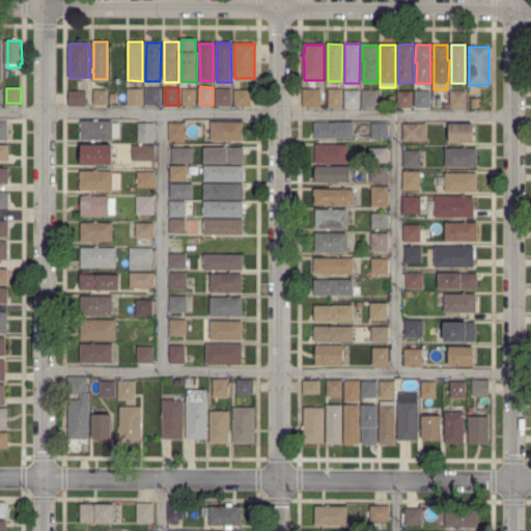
[(143,105),(128,105),(129,88),(143,89),(143,105)]
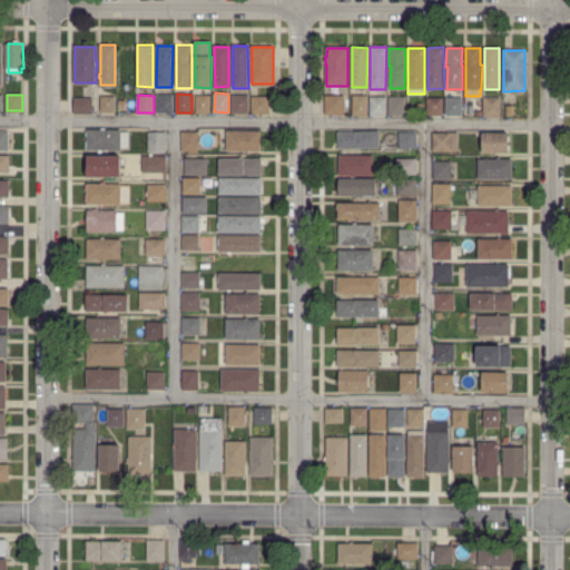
[(172,110),(157,110),(157,96),(172,96),(172,110)]
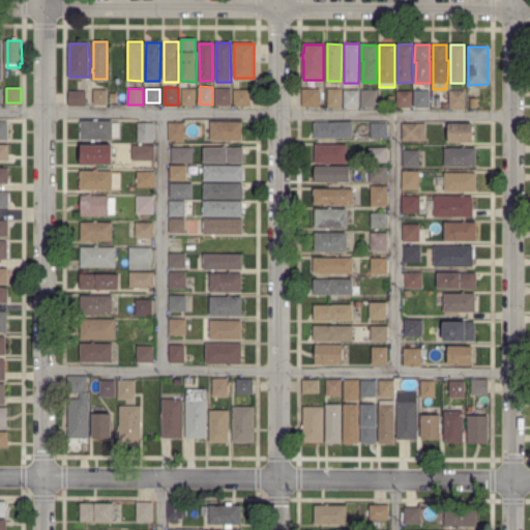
[(196,106),(182,106),(181,89),(196,89),(196,106)]
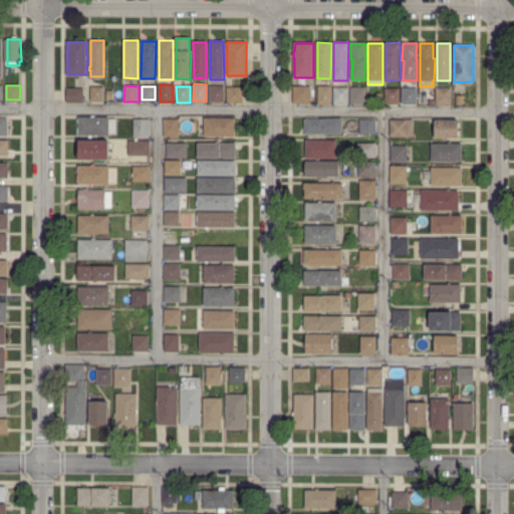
[(223,101),(210,101),(210,86),(224,86),(223,101)]
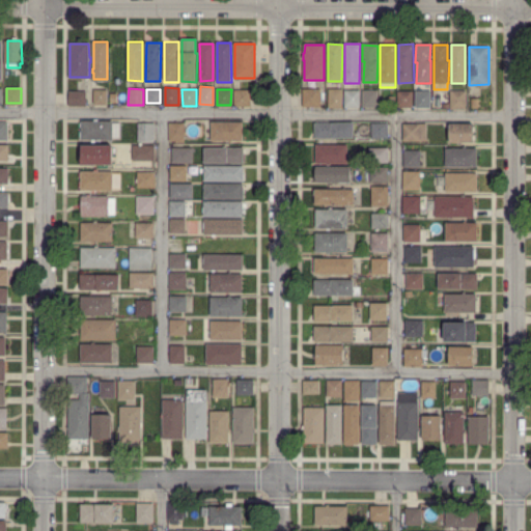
[(319,107),(304,107),(304,89),(319,89),(319,107)]
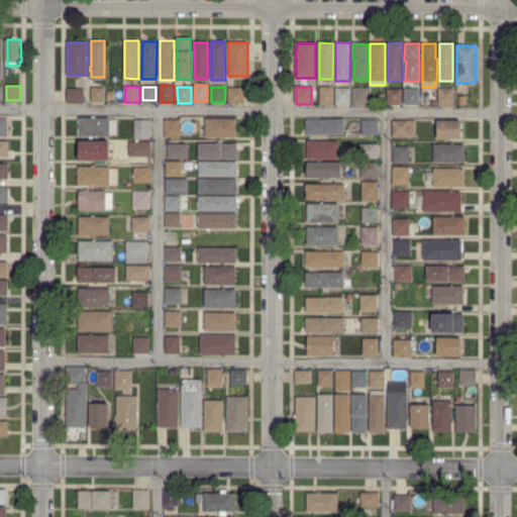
[(332,104),(320,104),(320,87),(332,87),(332,104)]
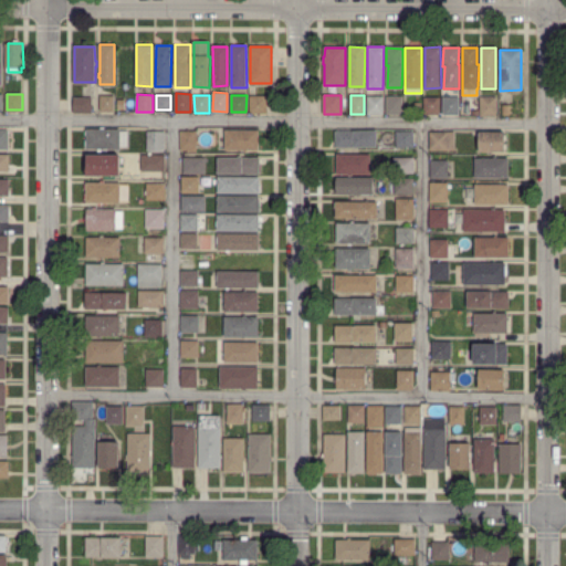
[(91,112),(75,112),(75,96),(91,97),(91,112)]
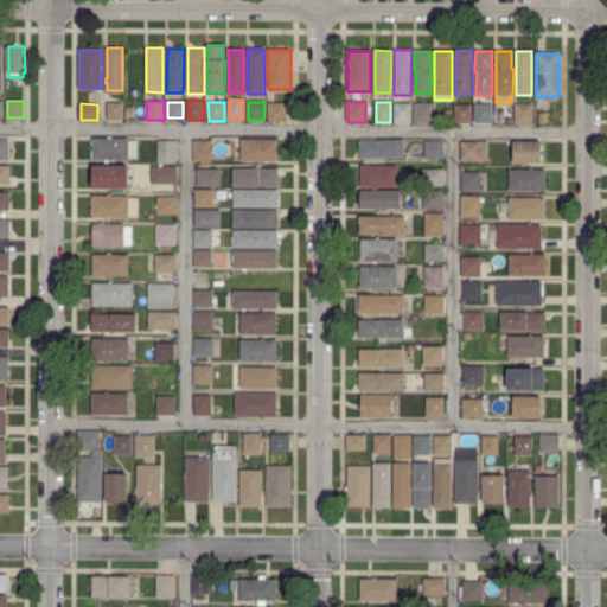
[(122,120),(108,120),(108,103),(123,103),(122,120)]
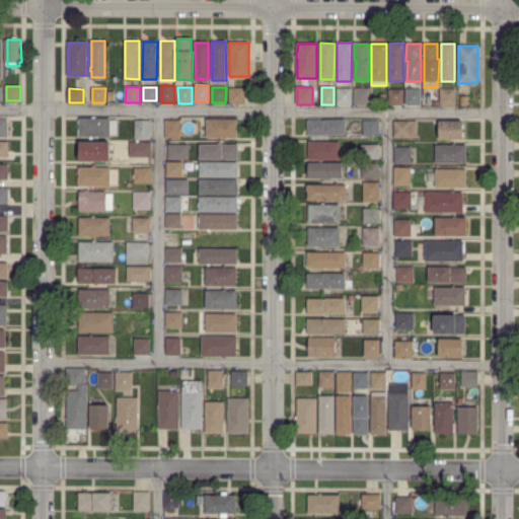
[(243,103),(229,103),(230,88),(244,88),(243,103)]
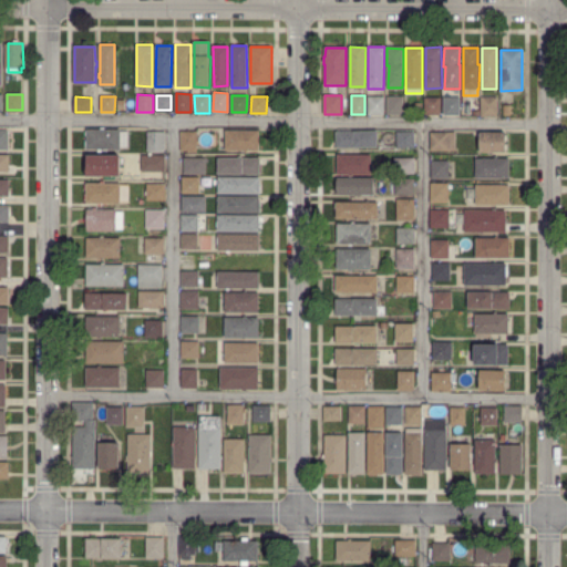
[(384,114),(369,113),(369,96),(383,96),(384,114)]
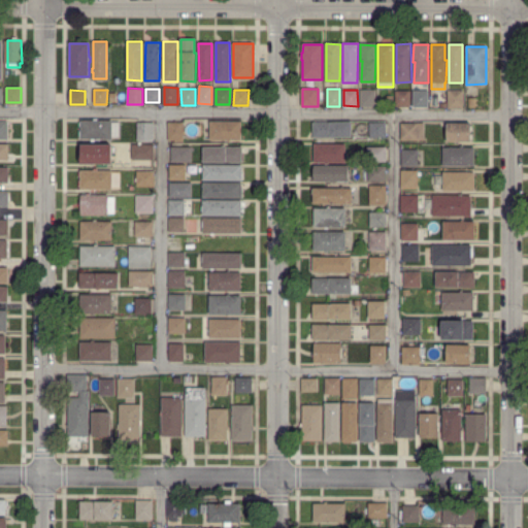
[(373,105),(361,105),(361,90),(373,90),(373,105)]
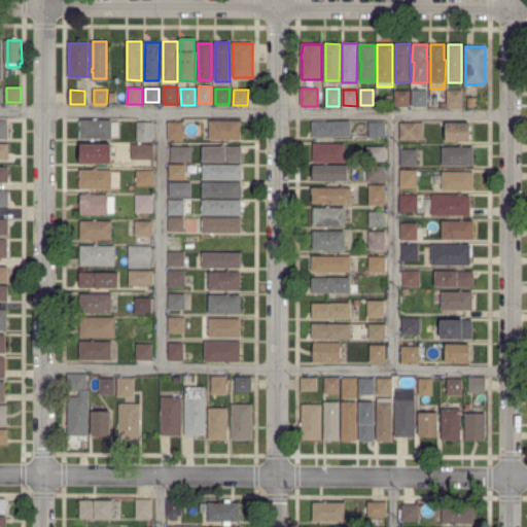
[(413,105),(412,91),(427,90),(427,104),(413,105)]
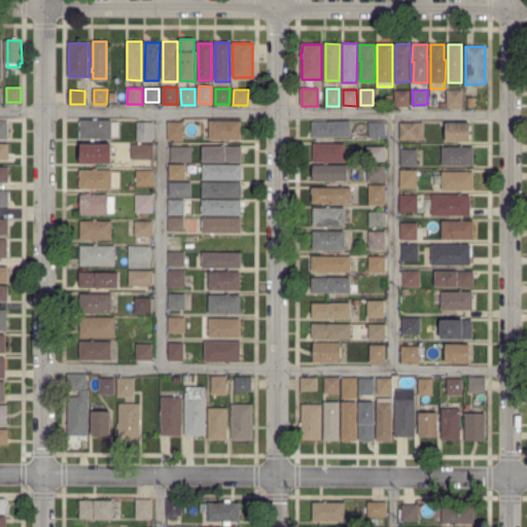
[(462,107),(448,107),(448,90),(462,90),(462,107)]
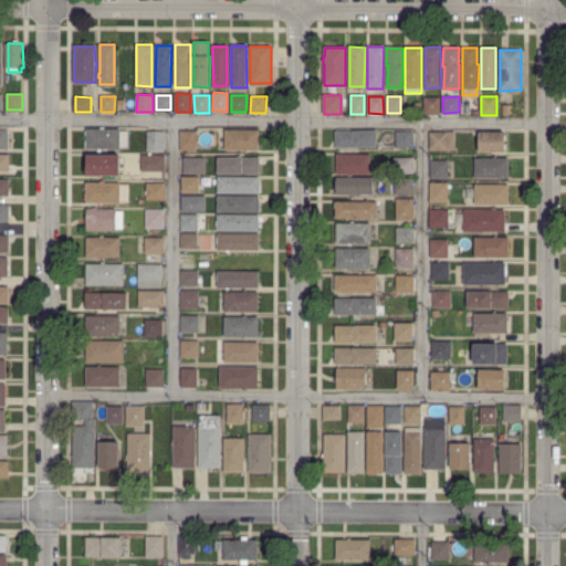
[(439,114),(425,114),(425,97),(439,97),(439,114)]
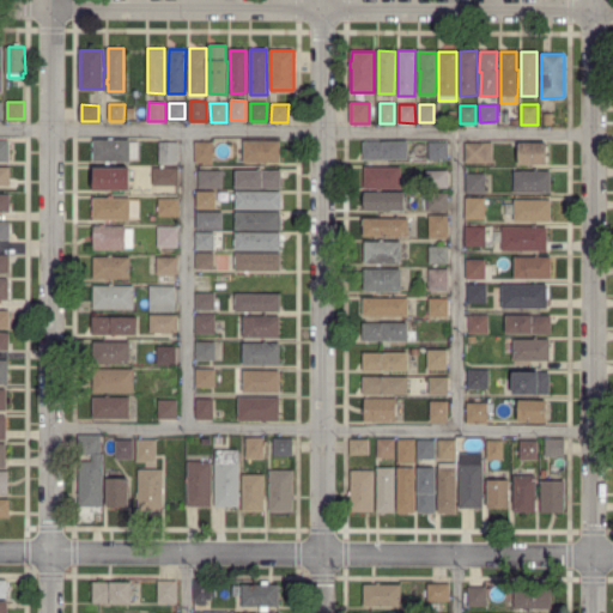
[(117,163),(111,163),(111,161),(93,161),(93,139),(108,139),(108,138),(113,138),(113,139),(131,139),(131,141),(138,141),(138,159),(131,159),(131,162),(117,162),(117,163)]
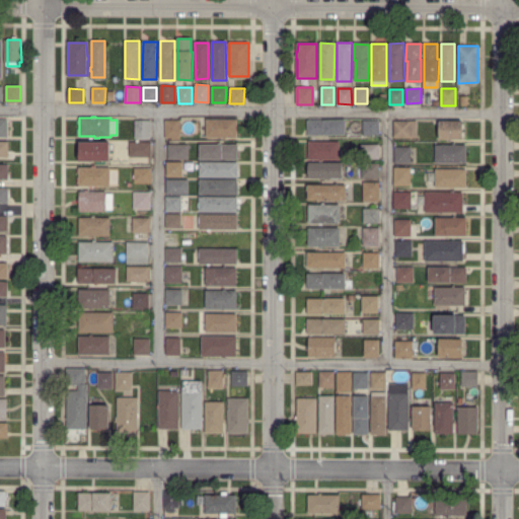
[(8,137),(0,137),(0,120),(8,120),(8,137)]
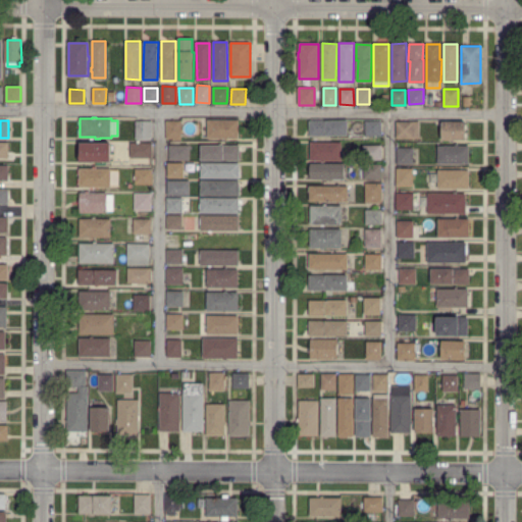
[(151,139),(136,139),(136,126),(134,126),(134,123),(136,123),(136,120),(151,121),(151,139)]
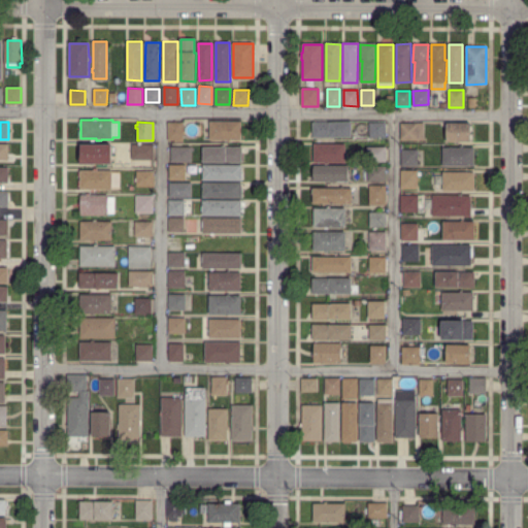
[(183,141),(174,141),(174,139),(169,139),(170,122),(184,123),(183,141)]
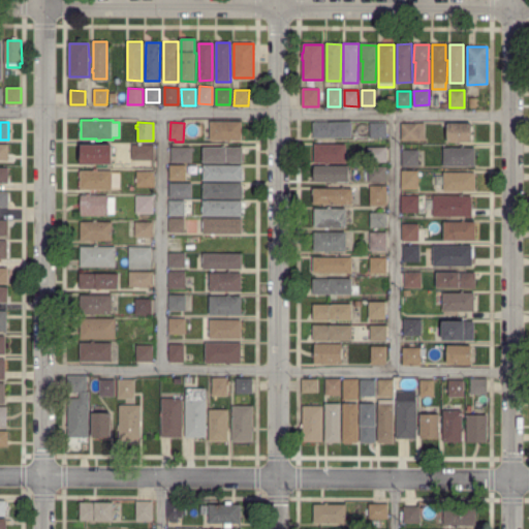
[(239,142),(227,142),(227,141),(210,141),(210,122),(242,122),(242,139),(239,139),(239,142)]
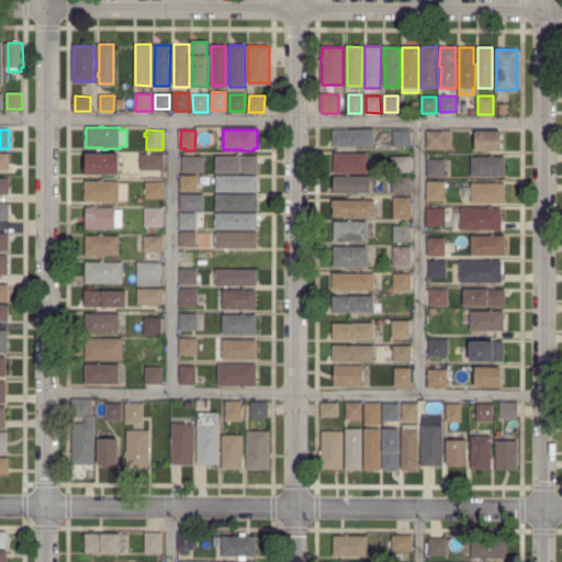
[(333,146),(333,131),(374,130),(374,145),(333,146)]
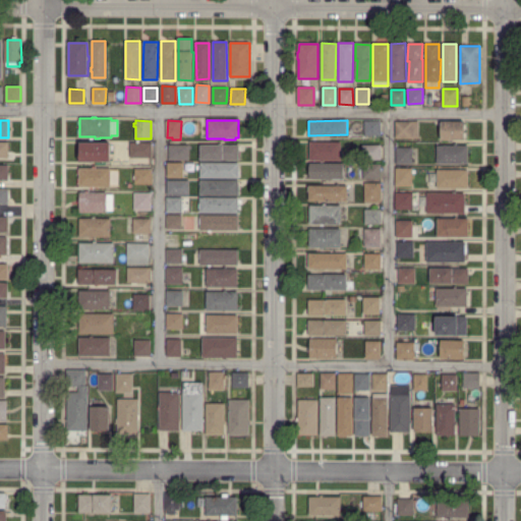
[(380,136),(364,136),(364,121),(380,121),(380,136)]
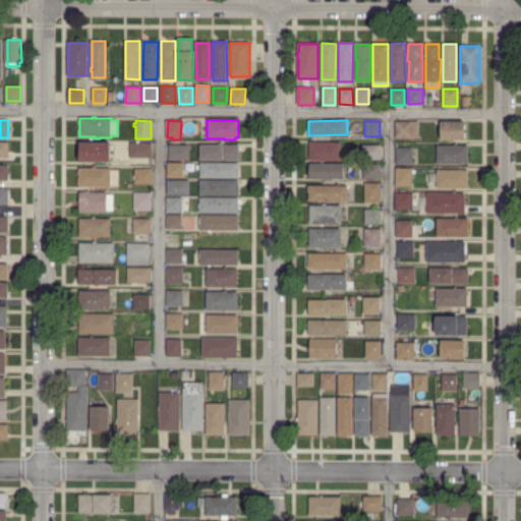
[(442,139),(442,121),(464,121),(464,139),(442,139)]
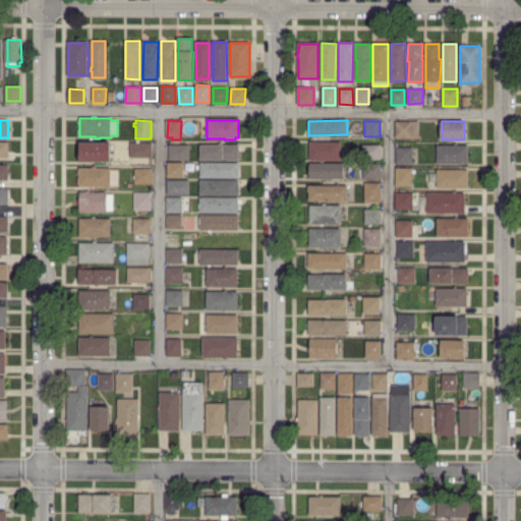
[(412,137),(396,137),(396,122),(411,122),(412,137)]
